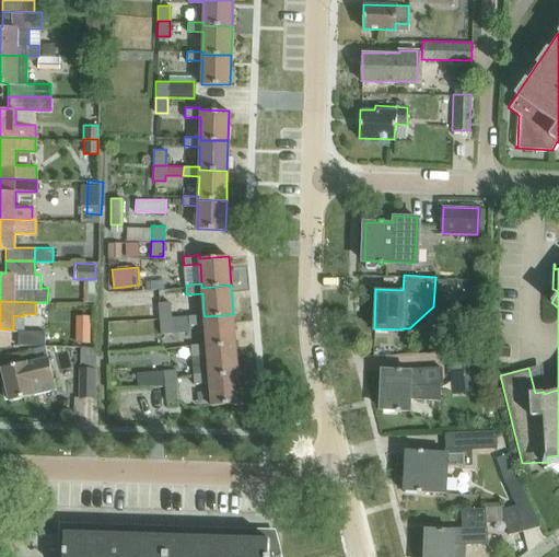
[(159,317),(171,316),(170,301),(158,302),(159,317)]
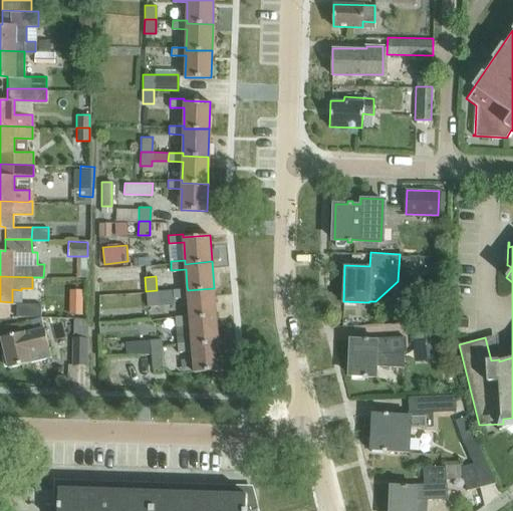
[(190,317),(216,315),(214,288),(188,290),(187,287),(173,288),(174,297),(188,296),(190,314),(190,317)]
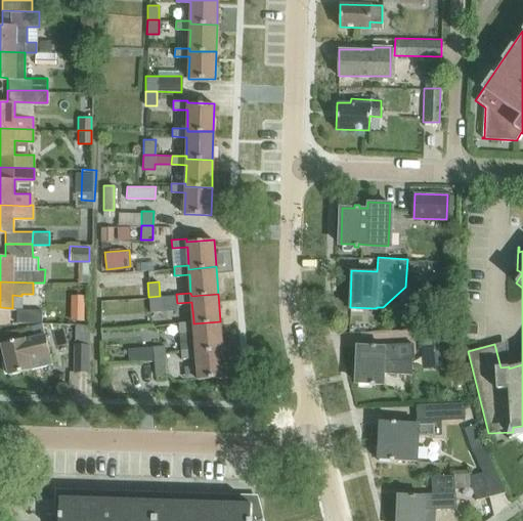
[(160,296),(148,297),(149,311),(161,310),(160,296)]
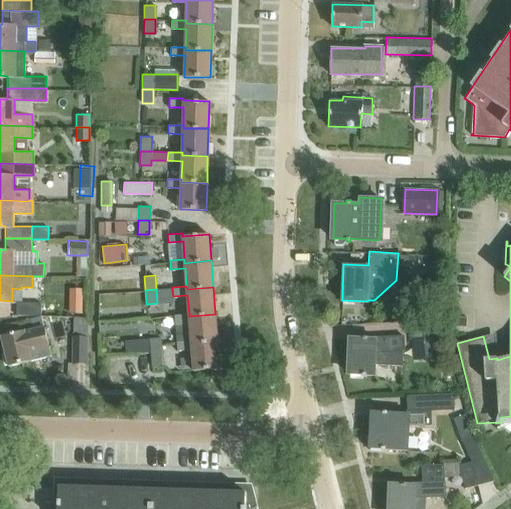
[(40,315),(40,302),(15,301),(15,314),(40,315)]
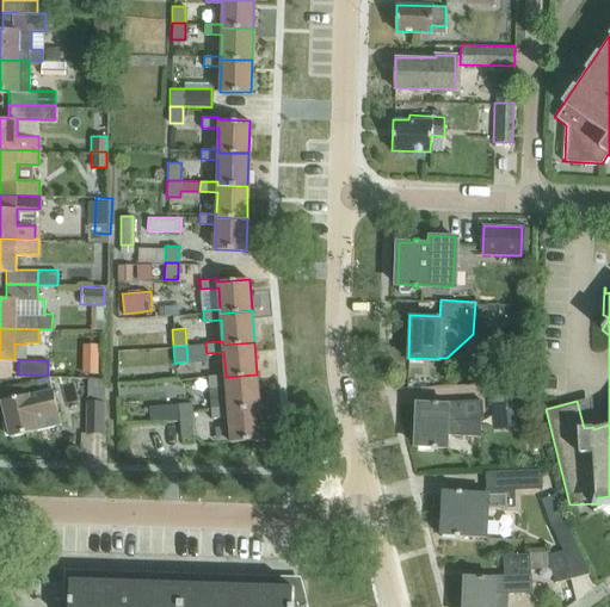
[(228,409),(260,407),(257,375),(226,377),(226,373),(208,375),(209,384),(226,383),(228,406),(228,409)]
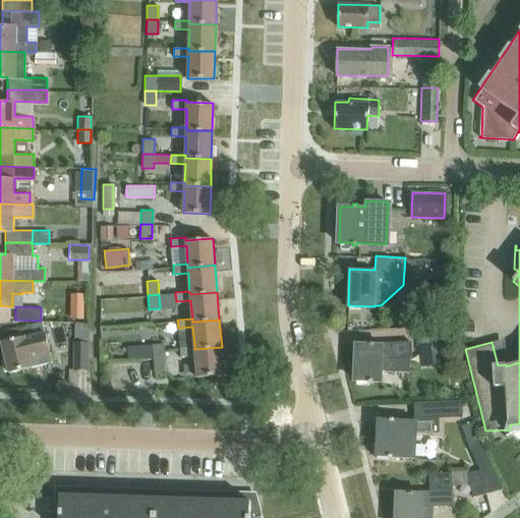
[(73,341),(88,341),(88,323),(73,323),(73,341)]
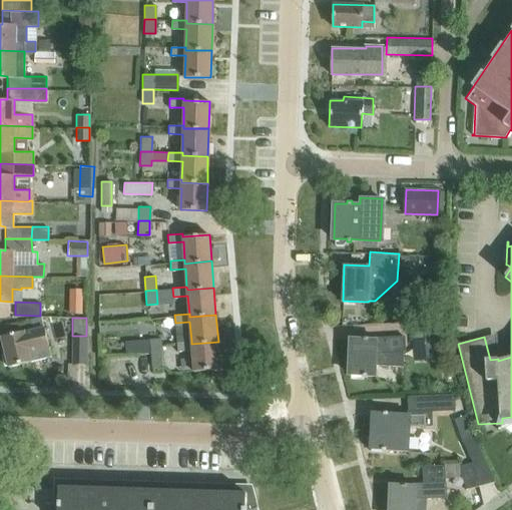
[(411,322),(413,346),(440,344),(438,320),(411,322)]
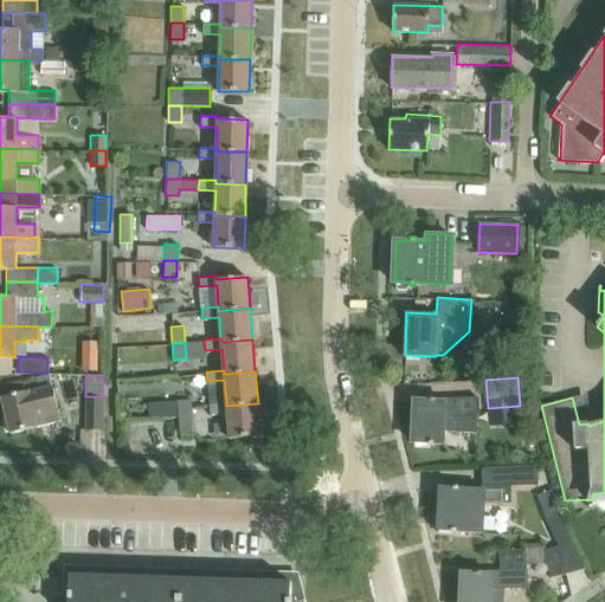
[(8,431),(59,419),(51,384),(1,397),(8,431)]
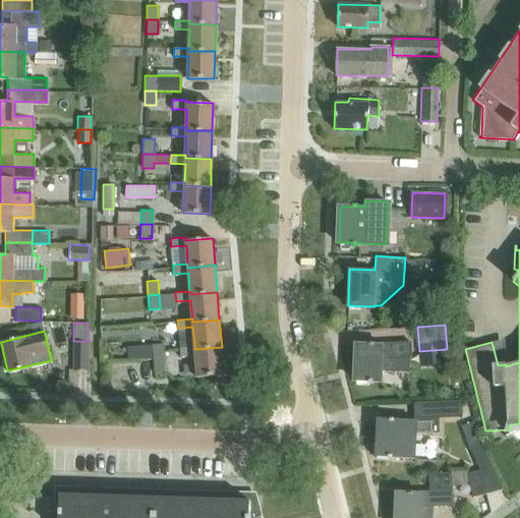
[(88,341),(73,341),(72,341),(72,369),(88,369),(88,341)]
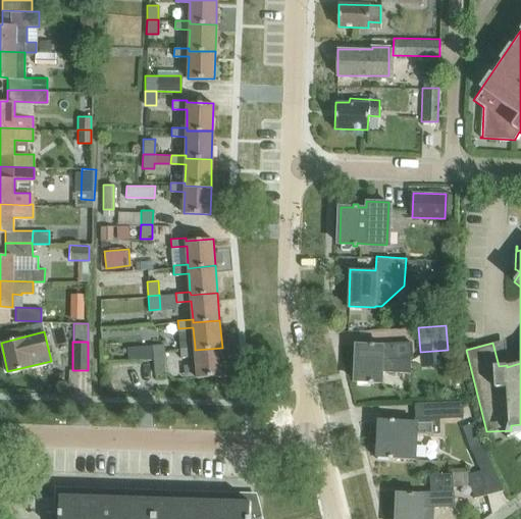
[(409,371),(409,357),(411,357),(411,342),(378,344),(378,346),(358,344),(356,381),(380,382),(381,370),(409,371)]
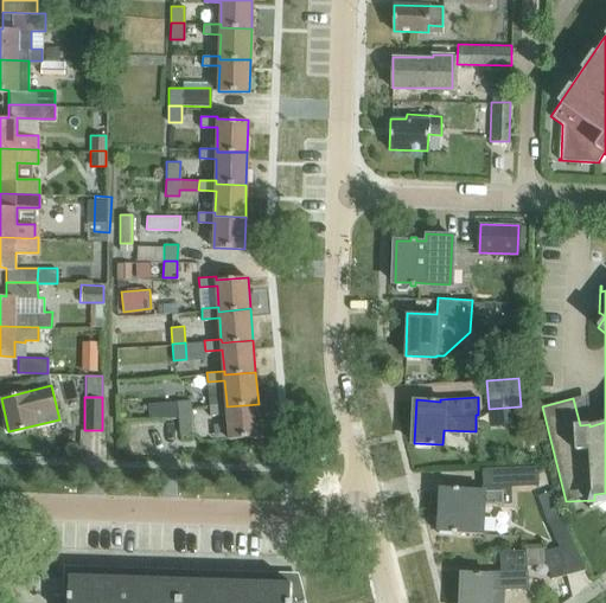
[(178,417),(191,416),(190,399),(177,401),(178,417)]
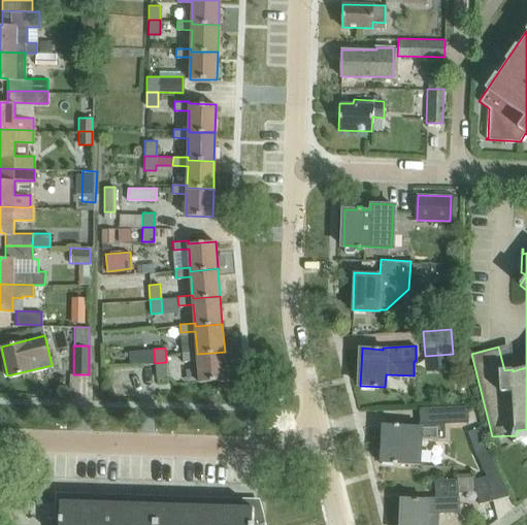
[(227,380),(225,352),(197,354),(197,351),(182,352),(183,361),(197,360),(199,382),(227,380)]
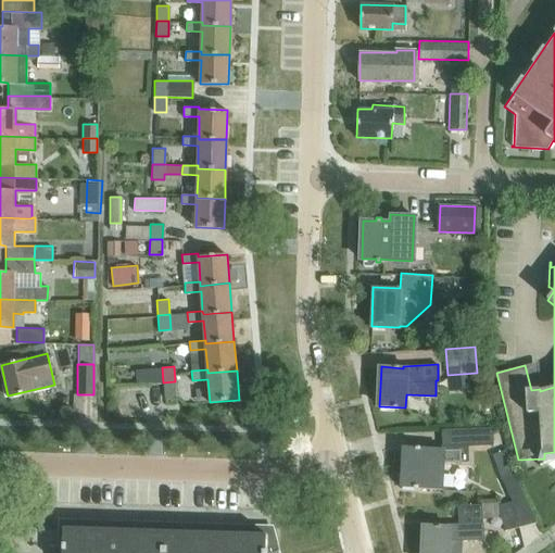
[(176,397),(175,381),(163,382),(164,398),(176,397)]
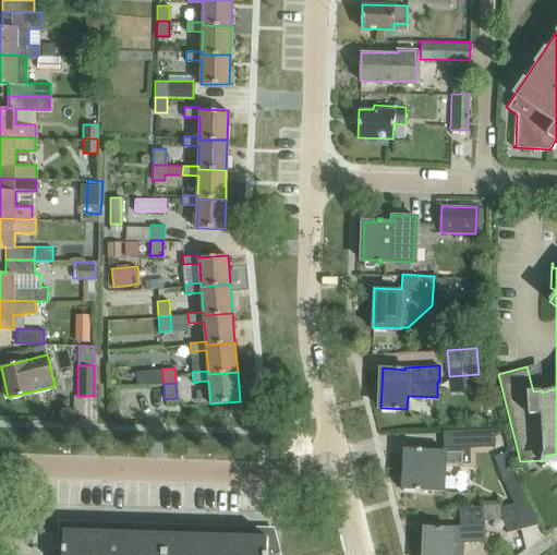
[(494,430),(480,430),(481,446),(494,446),(494,430)]
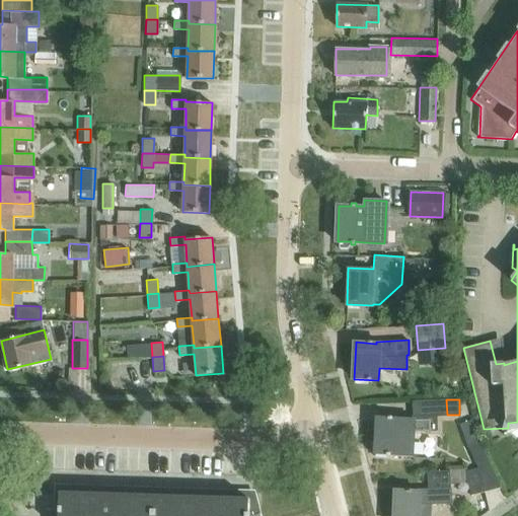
[(413,457),(415,432),(436,431),(436,417),(396,417),(395,419),(376,417),(374,453),(413,457)]
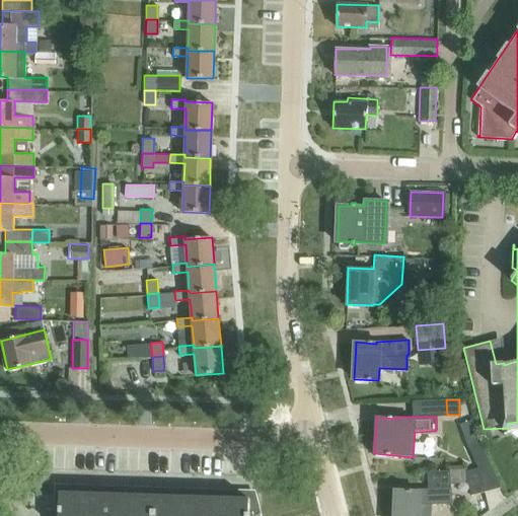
[(466,444),(477,467),(484,491),(501,487),(478,439),(466,444)]
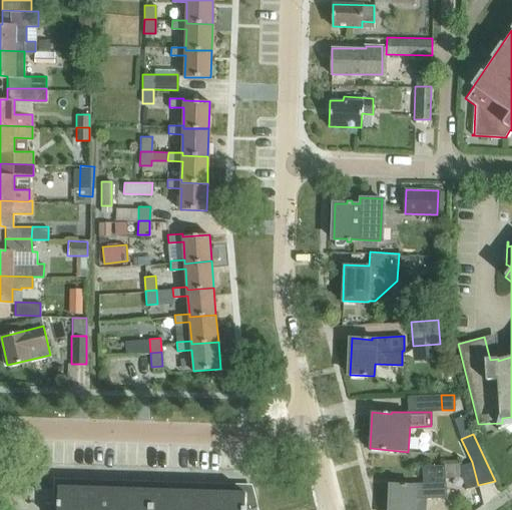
[(465,488),(478,485),(472,462),(459,465),(465,488)]
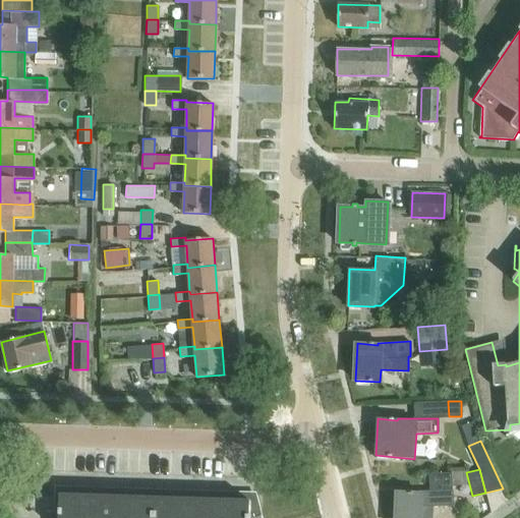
[(431,517),(432,505),(452,504),(451,490),(451,471),(427,472),(428,491),(416,491),(415,493),(396,492),(394,517),(431,517)]
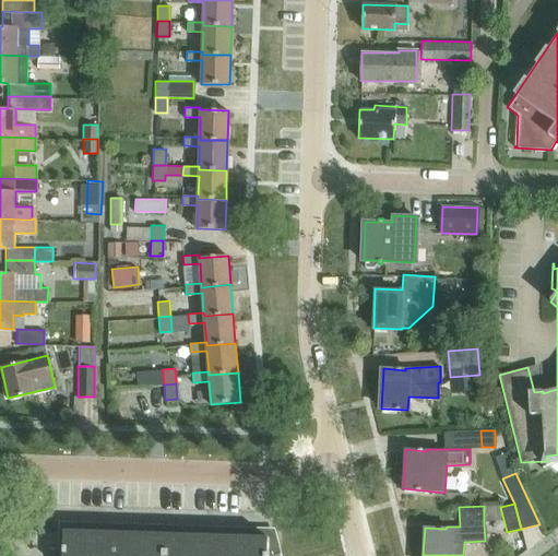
[(50,549),(49,555),(111,555),(113,529),(60,528),(60,549),(50,549)]
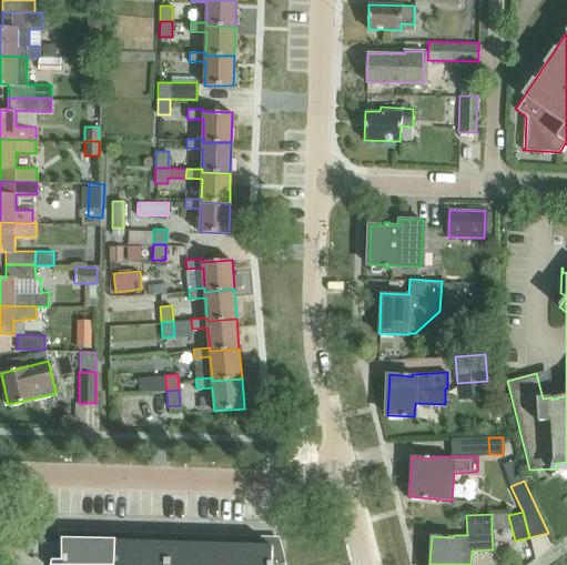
[(113,564),(166,564),(169,540),(114,537),(113,564)]
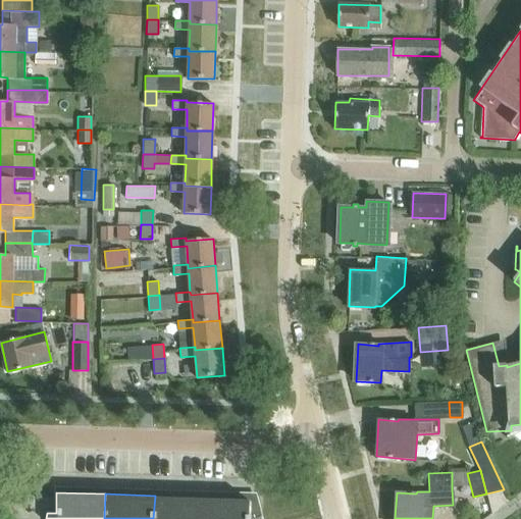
[(155,496),(153,518),(203,518),(204,498),(155,496)]
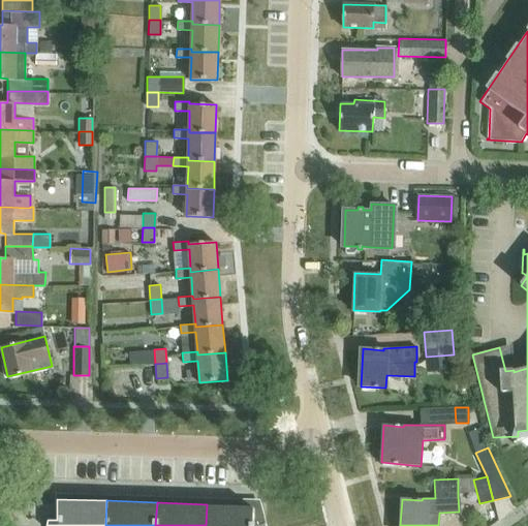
[(259,525),(256,525),(256,505),(207,504),(206,525),(259,525)]
